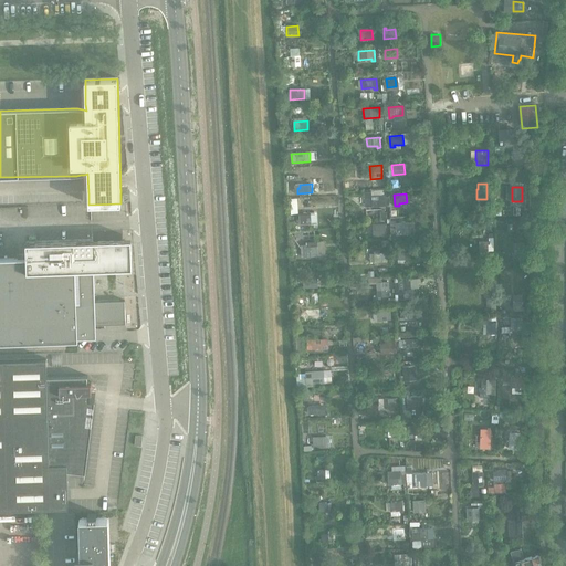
[(384,207),(384,195),(371,196),(371,207),(384,207)]
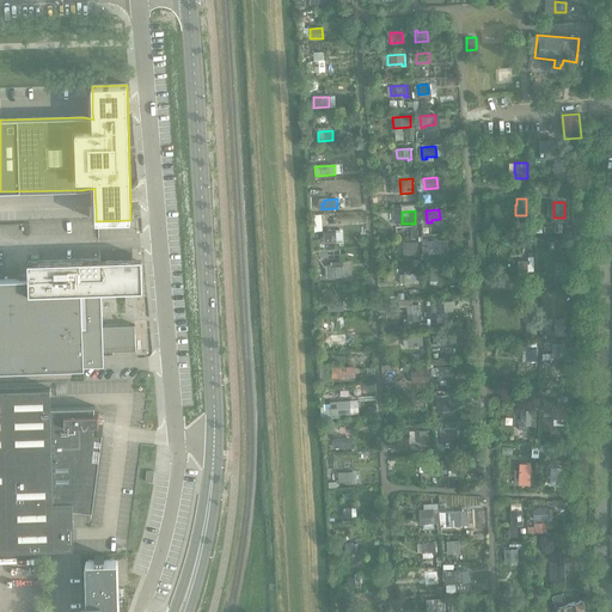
[(336,243),(336,231),(323,232),(324,244),(336,243)]
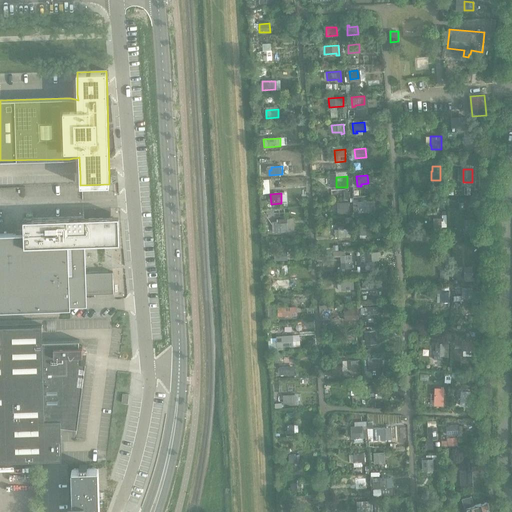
[(372,212),(371,201),(357,202),(358,213),(372,212)]
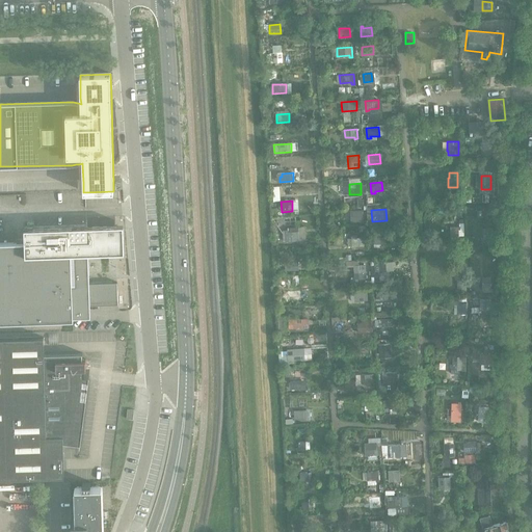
[(351,222),(363,221),(363,210),(350,211),(351,222)]
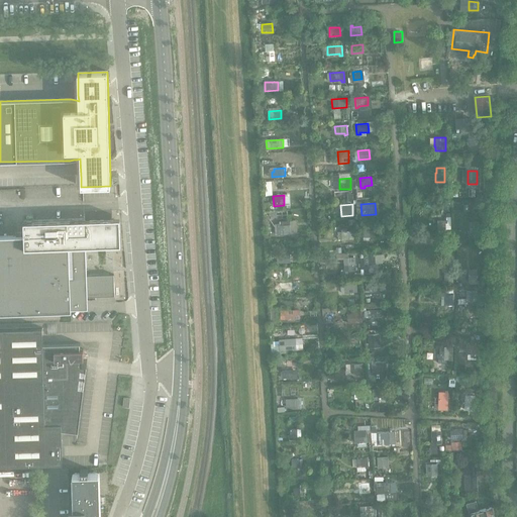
[(0,236),(0,314),(72,312),(71,309),(88,308),(88,297),(115,296),(114,275),(87,276),(86,246),(121,244),(120,218),(23,221),(24,236),(0,236)]
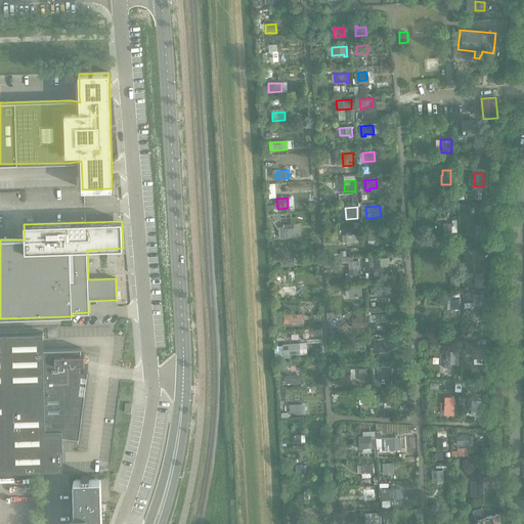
[(453,223),(443,223),(444,234),(452,234),(452,226),(453,226),(453,223)]
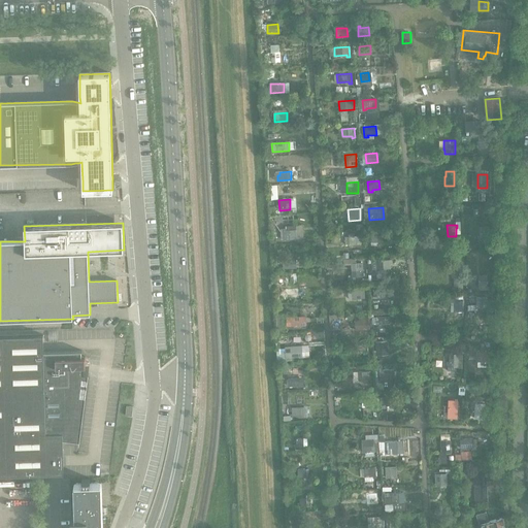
[(490,227),(480,227),(480,239),(488,239),(488,231),(490,230),(490,227)]
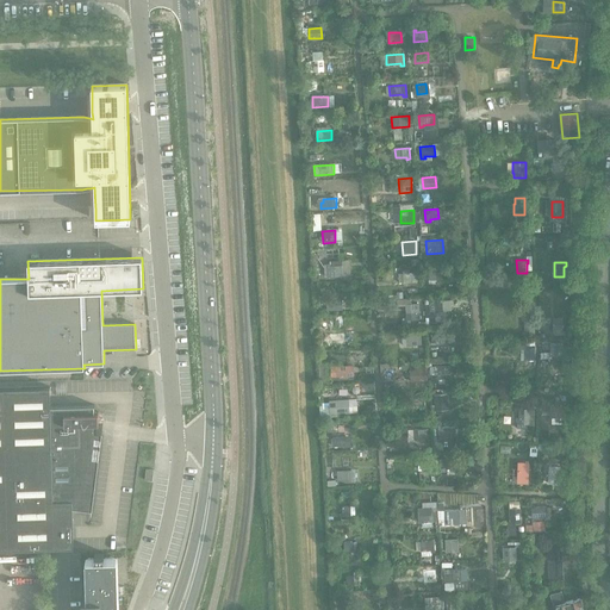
[(343,277),(342,266),(330,266),(330,263),(328,263),(328,277),(343,277)]
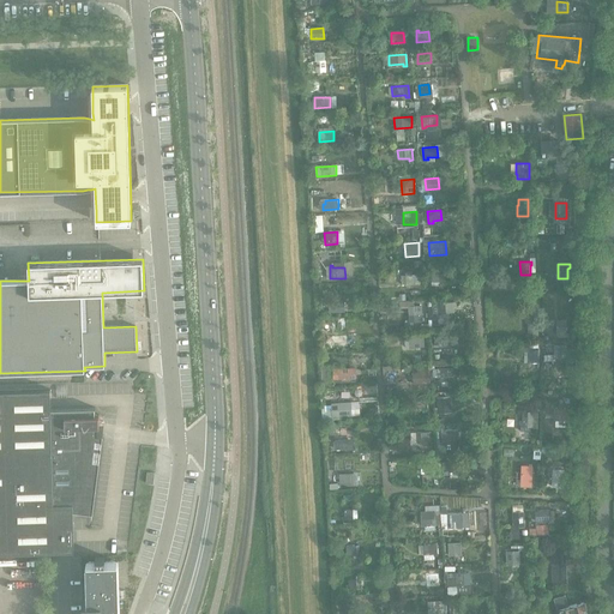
[(402,276),(402,284),(405,284),(407,286),(421,284),(420,274),(405,275),(405,276),(402,276)]
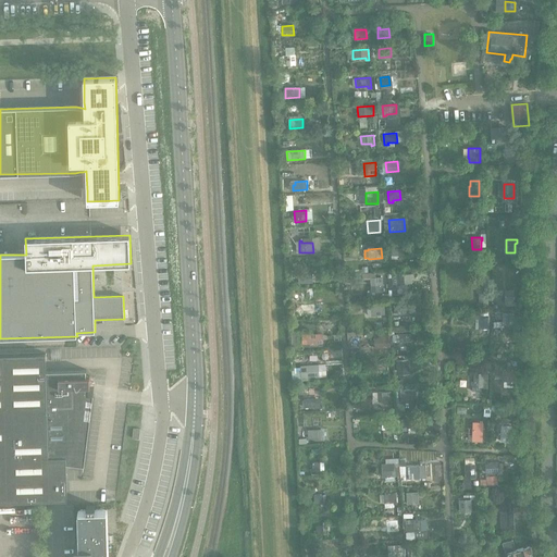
[(404,248),(391,249),(391,258),(404,257),(404,248)]
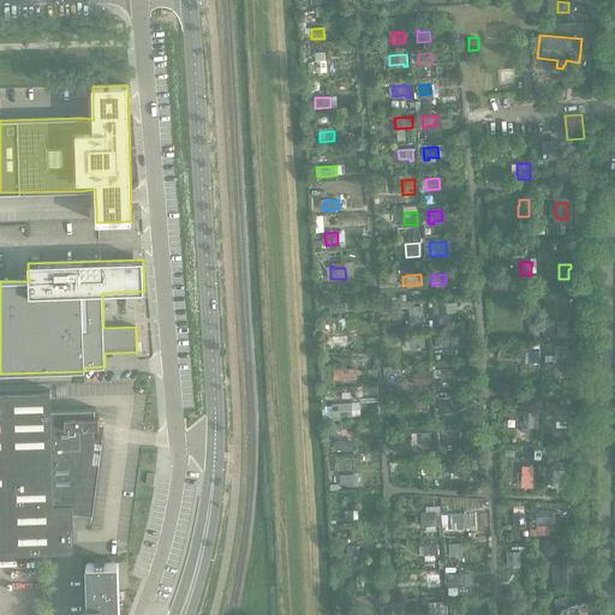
[(345,312),(345,302),(329,303),(330,312),(345,312)]
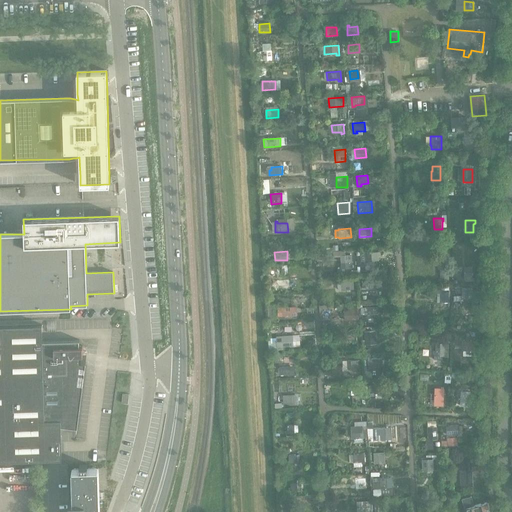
[(361,254),(362,264),(365,264),(364,262),(372,262),(372,254),(361,254)]
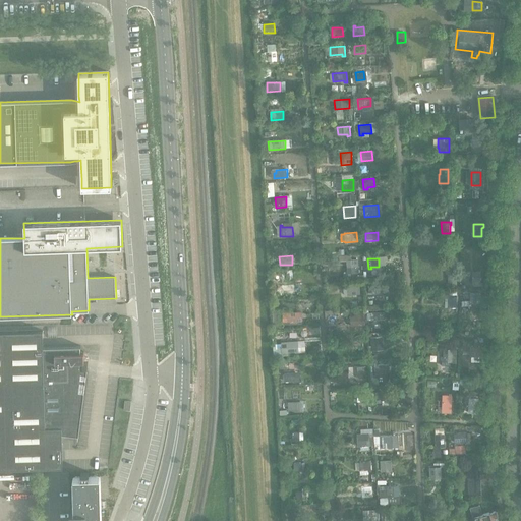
[(432,258),(424,258),(424,271),(433,271),(432,258)]
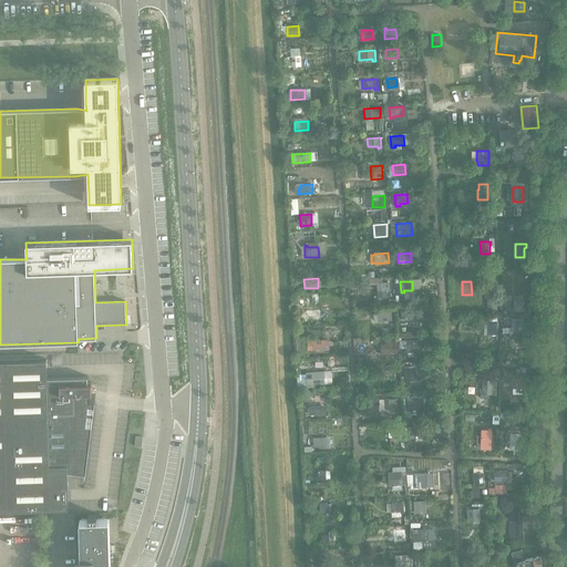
[(390,282),(378,284),(378,292),(384,291),(384,294),(390,294),(390,282)]
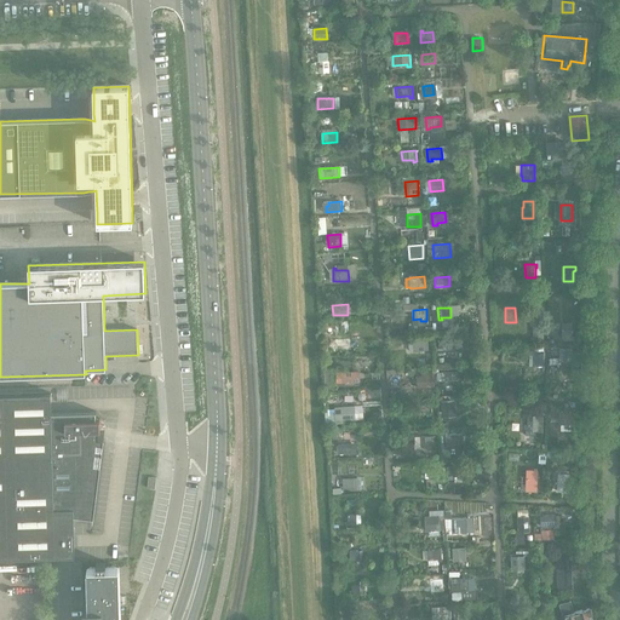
[(572,340),(572,328),(562,329),(562,340),(572,340)]
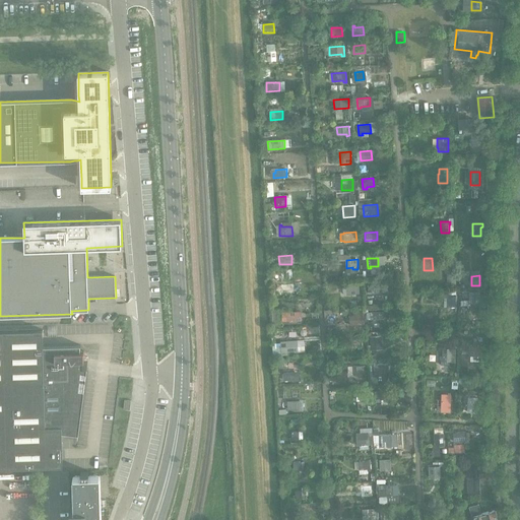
[(368,285),(369,294),(383,293),(383,291),(385,291),(385,284),(382,284),(368,285)]
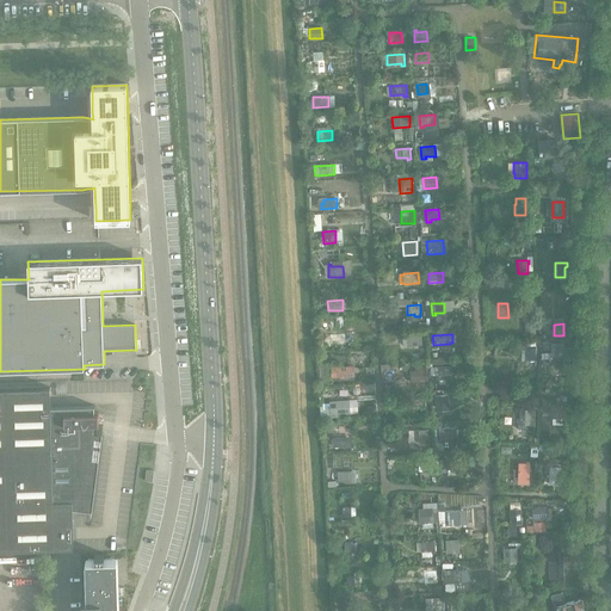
[(403,337),(405,346),(423,345),(421,335),(403,337)]
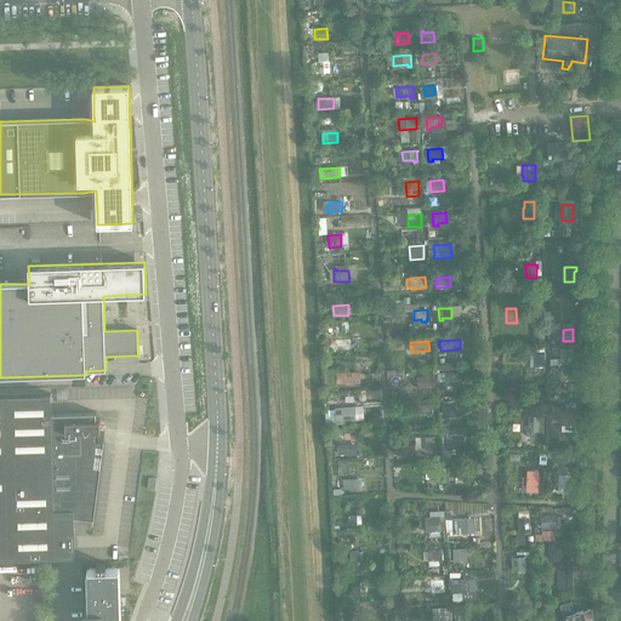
[(545,353),(530,352),(530,357),(534,357),(534,366),(545,366),(545,353)]
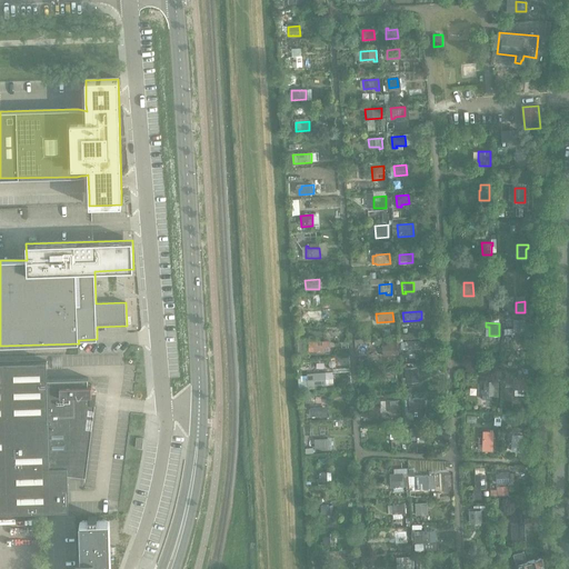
[(525,322),(513,322),(513,326),(516,326),(516,335),(525,335),(525,322)]
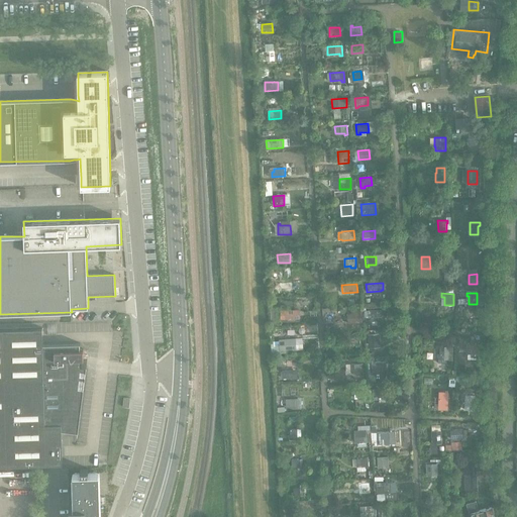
[(368,310),(369,318),(382,317),(382,309),(368,310)]
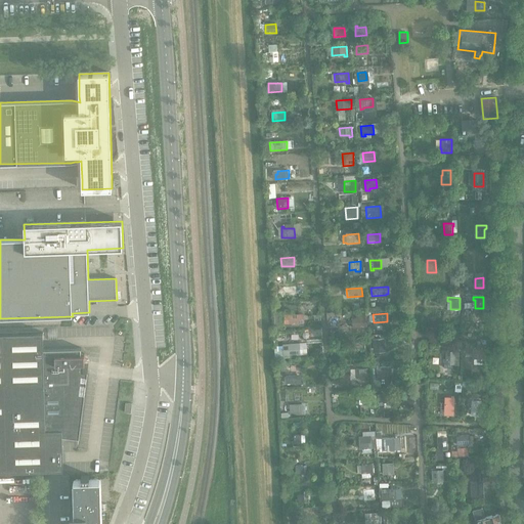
[(298,316),(294,316),(287,317),(287,324),(298,324),(298,316)]
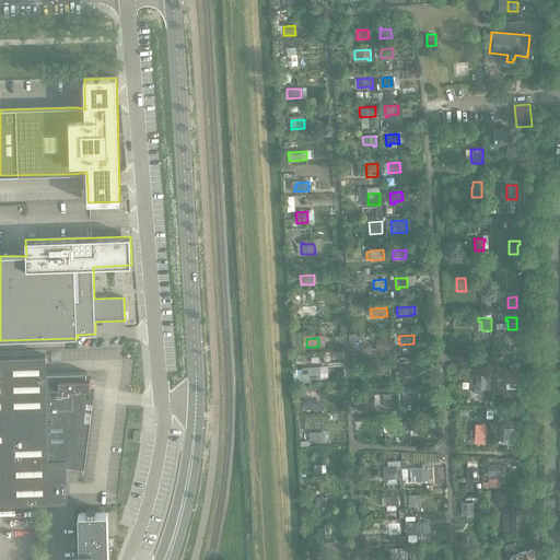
[(84,468),(94,397),(90,397),(89,388),(91,388),(90,378),(86,378),(86,372),(46,373),(46,354),(0,356),(0,504),(38,503),(68,503),(67,466),(84,468)]
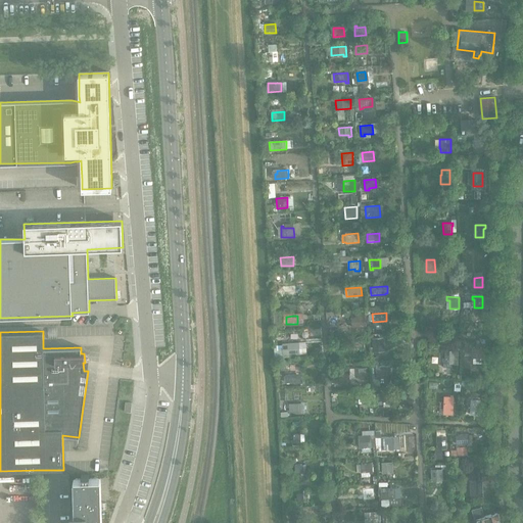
[(383,338),(372,339),(373,352),(384,351),(383,338)]
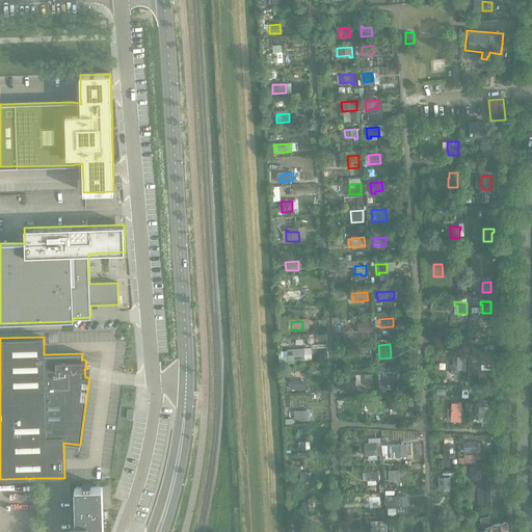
[(360,347),(360,356),(366,355),(366,357),(371,357),(371,347),(360,347)]
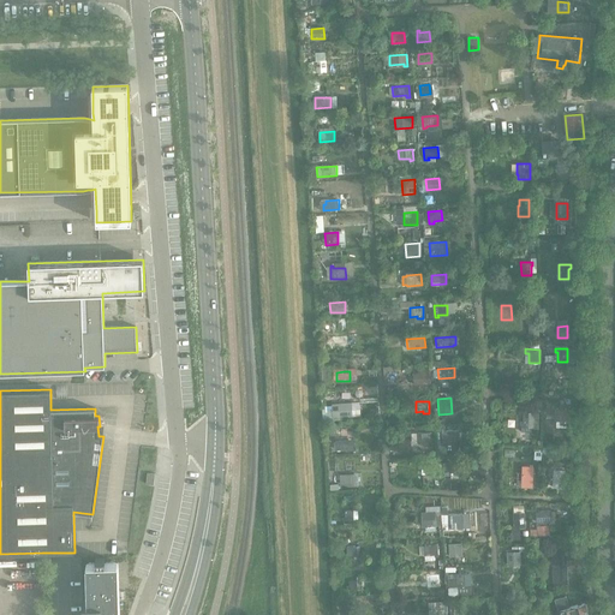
[(535,412),(524,412),(523,422),(520,422),(520,427),(533,428),(535,412)]
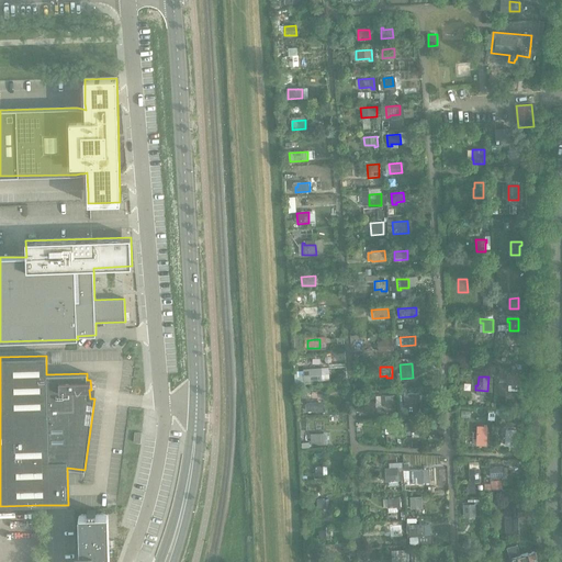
[(518,377),(508,377),(508,391),(518,391),(518,385),(518,377)]
